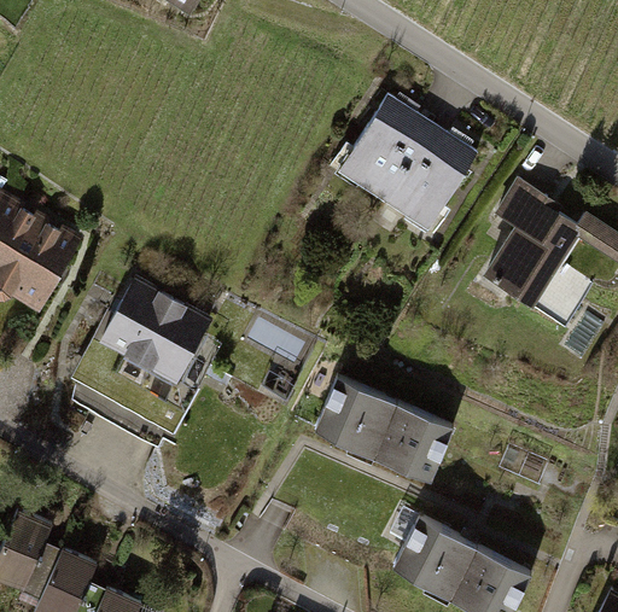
[(207,0),(155,0),(192,23),(207,0)]
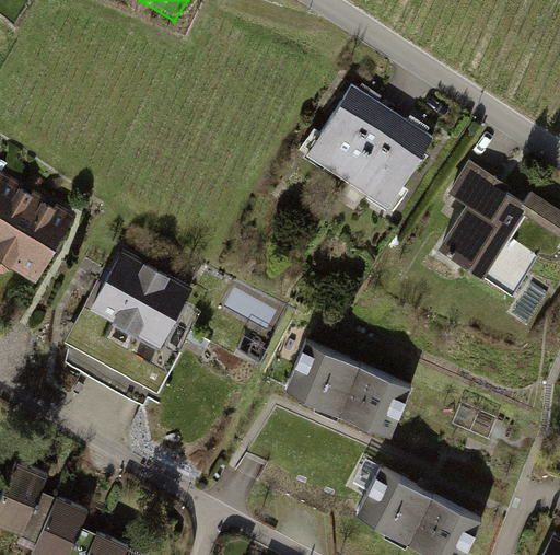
[(430,134),(349,85),(306,157),(387,206),(430,134)]
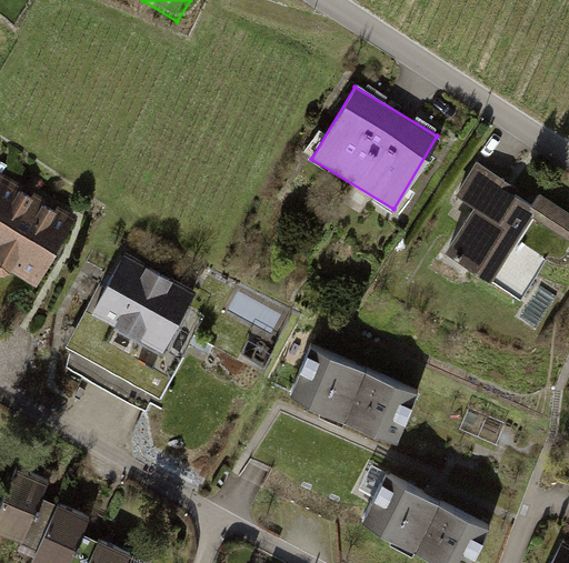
[(537,207),(477,167),(457,195),(476,209),(445,254),(486,282),(530,217),(568,242),(568,217),(542,199),(537,207)]
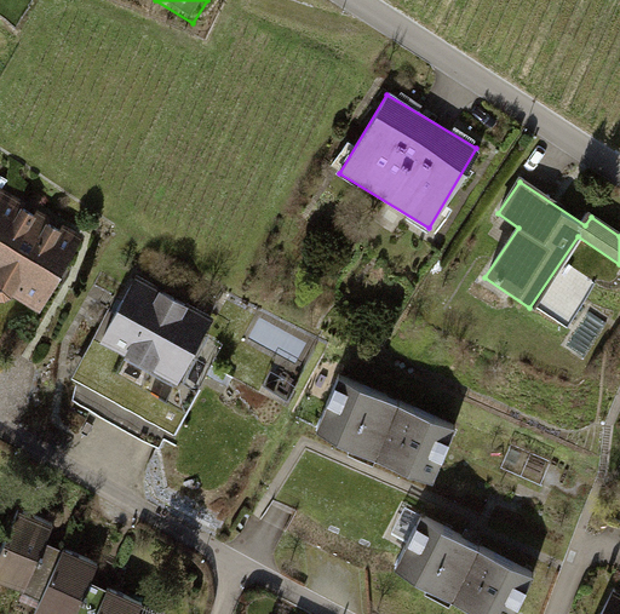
[(78,246),(0,206),(0,299),(40,320),(78,246)]
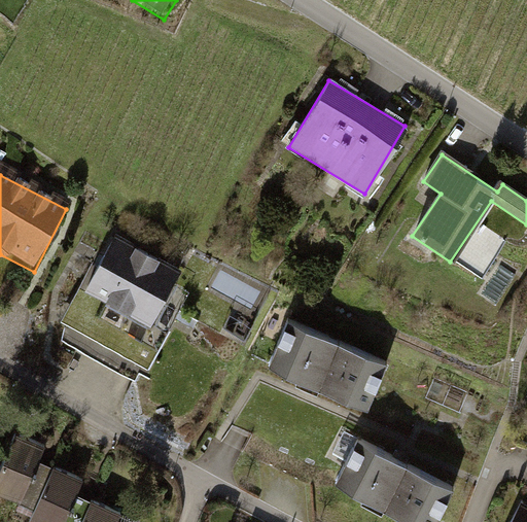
[(187,276),(116,238),(86,296),(156,333),(187,276)]
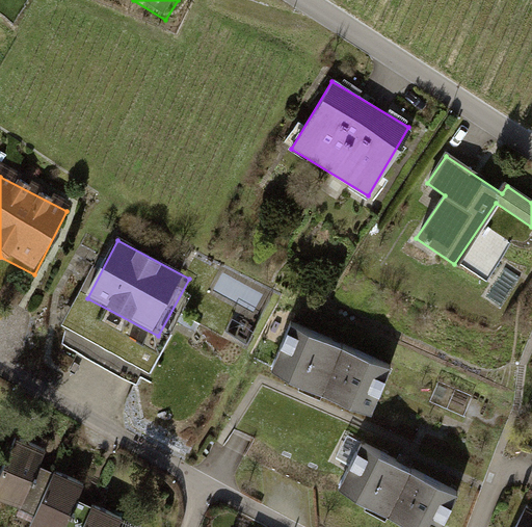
[(388,372),(289,330),(271,371),(370,413),(388,372)]
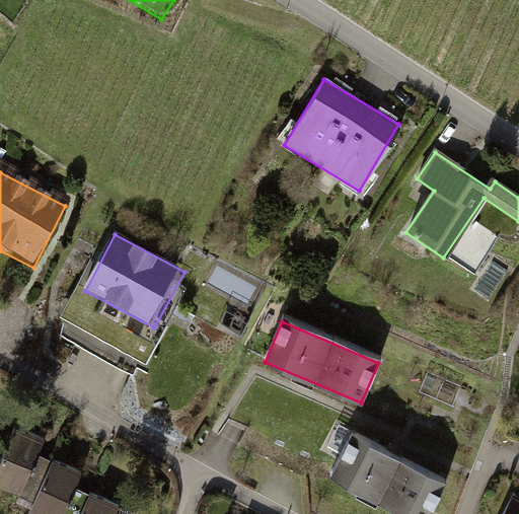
[(45,442),(16,430),(0,465),(0,487),(21,496),(45,442)]
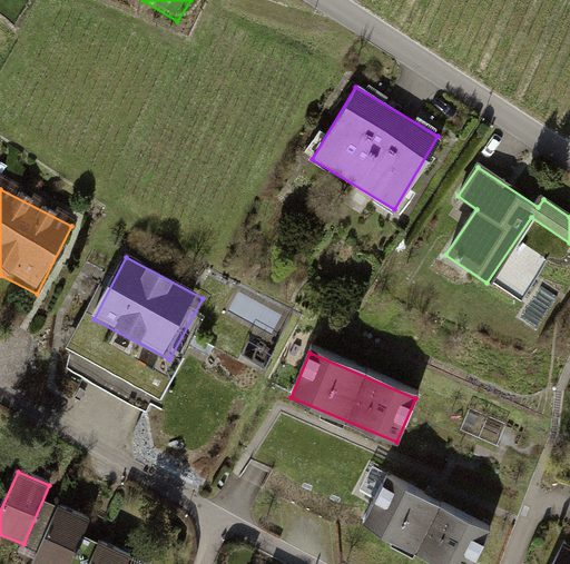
[(475,563),(494,527),(387,474),(363,522),(445,563),(475,563)]
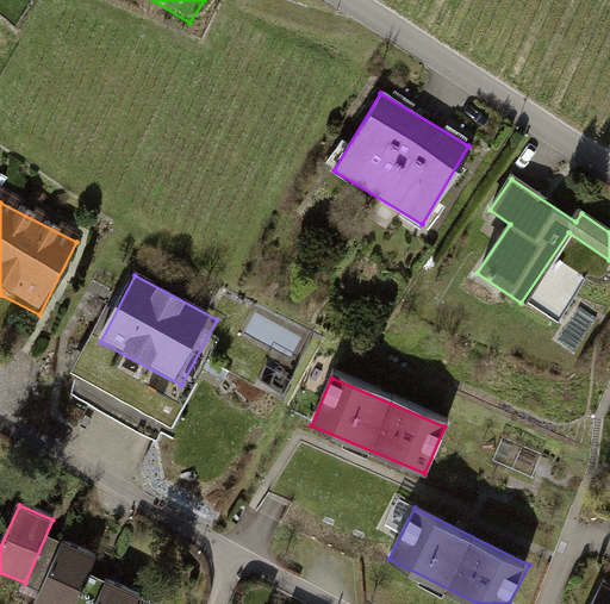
[(95,559),(62,545),(37,603),(76,603),(80,595),(83,597),(86,591),(82,590),(95,559)]
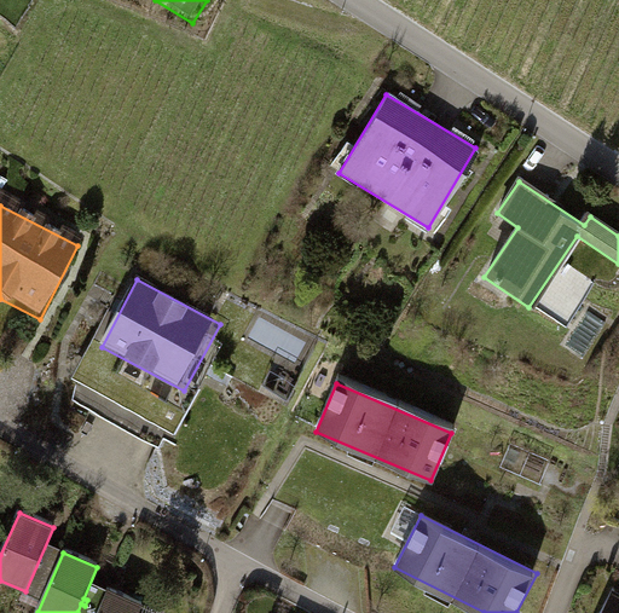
[(138,612),(142,606),(108,591),(98,612),(138,612)]
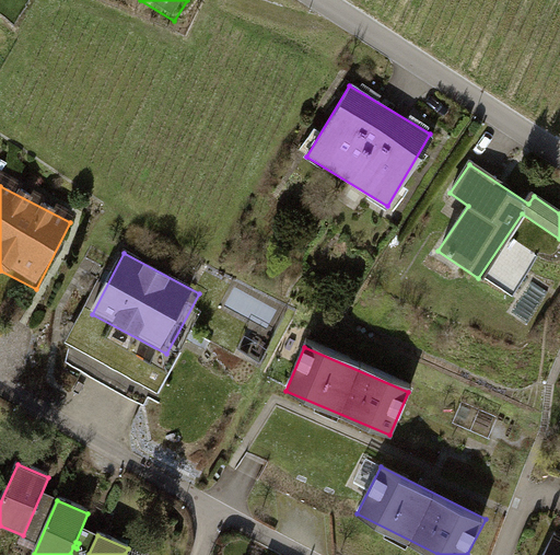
[(559,554),(559,542),(553,540),(546,554),(559,554)]
